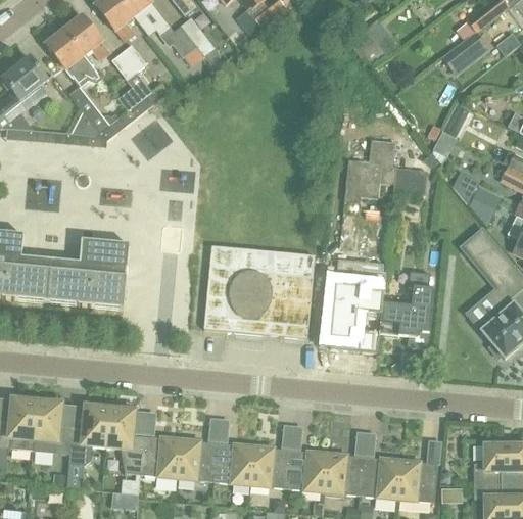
[(101,0),(95,5),(115,32),(116,31),(125,41),(134,33),(126,22),(133,16),(120,0),(101,0)]
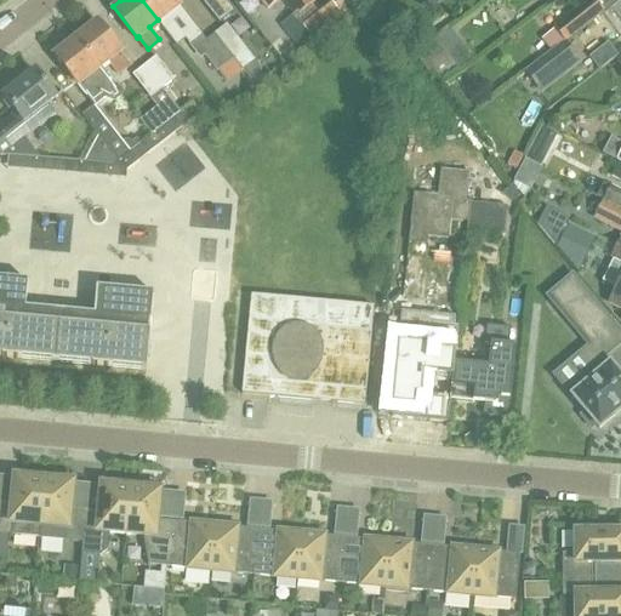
[(142,0),(158,20),(167,12),(175,21),(177,26),(189,40),(200,32),(189,17),(180,5),(181,4),(177,0),(142,0)]
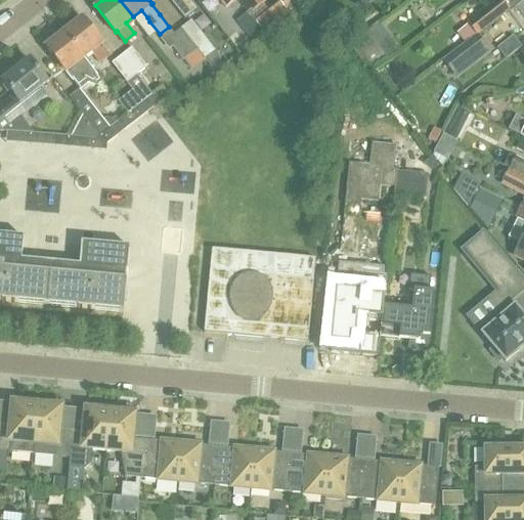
[(173,0),(175,2),(185,15),(197,6),(191,0),(173,0)]
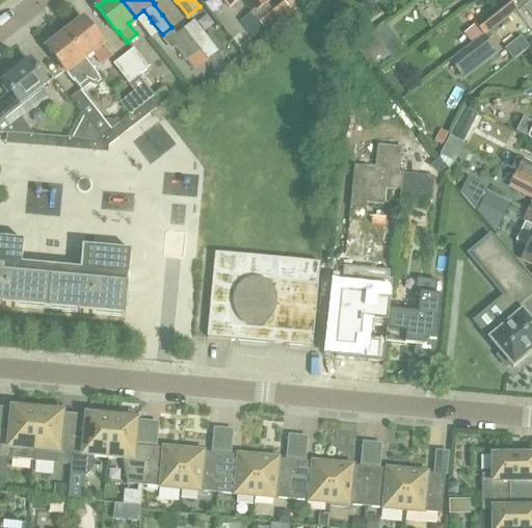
[(245,0),(254,10),(266,0),(245,0)]
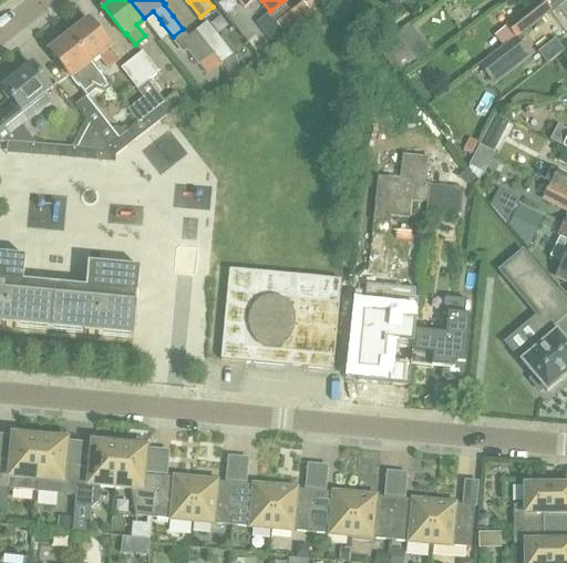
[(516,33),(516,34),(552,7),(546,0),(532,0),(505,20),(507,22),(494,32),(503,43),(516,33)]
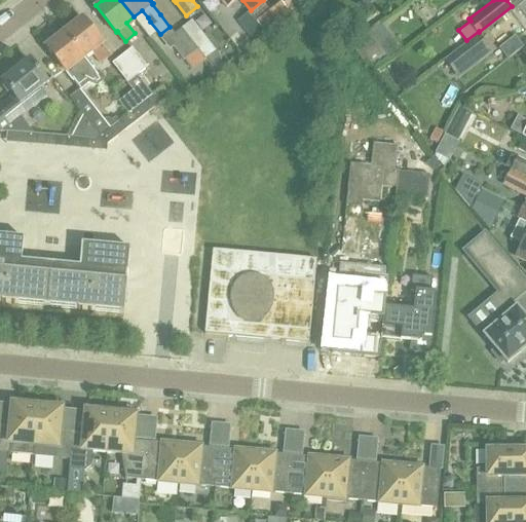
[(82,15),(64,30),(84,54),(91,49),(100,61),(110,52),(102,43),(103,42),(102,41),(82,15)]
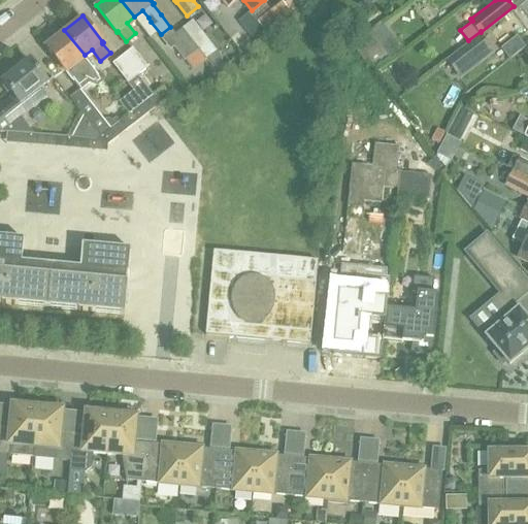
[(193,17),(182,26),(198,46),(203,53),(205,57),(217,48),(215,45),(208,38),(193,17)]
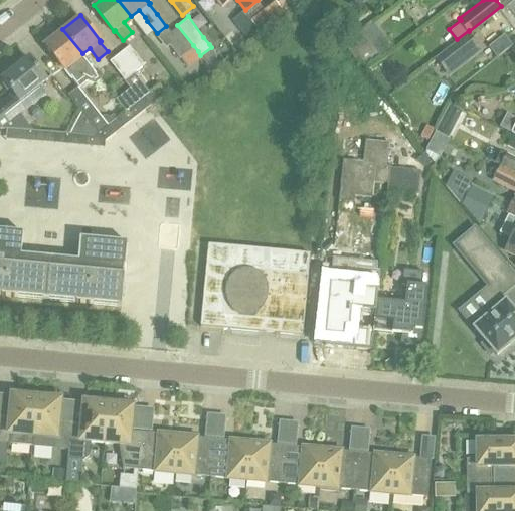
[(177,25),(164,35),(180,56),(187,65),(200,55),(198,51),(193,45),(177,25)]
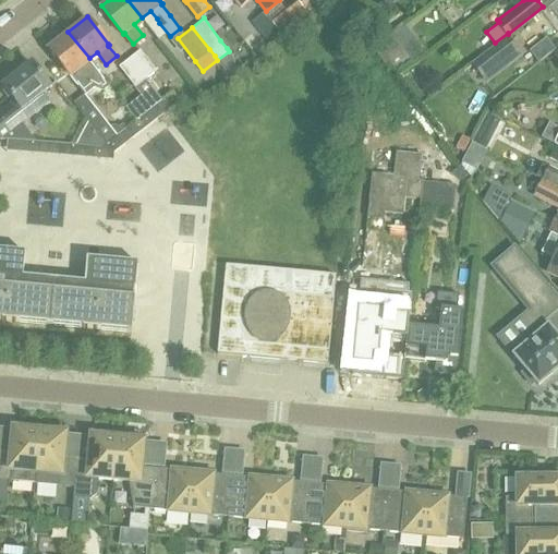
[(68,32),(48,47),(69,74),(70,74),(84,93),(95,84),(102,86),(105,84),(106,84),(107,83),(108,84),(109,83),(89,58),(68,32)]
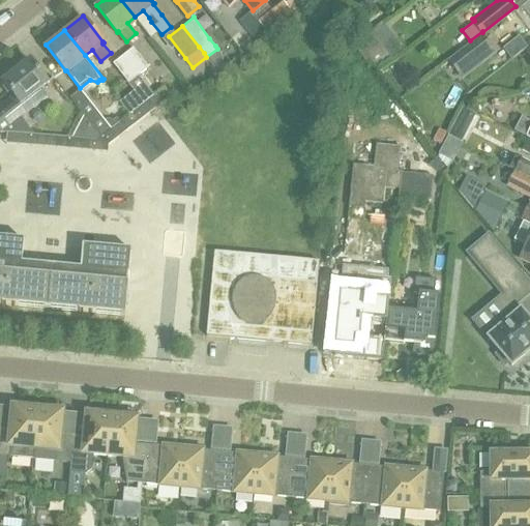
[(482,31),(470,40),(447,58),(462,77),(496,50),(482,32),(482,31)]
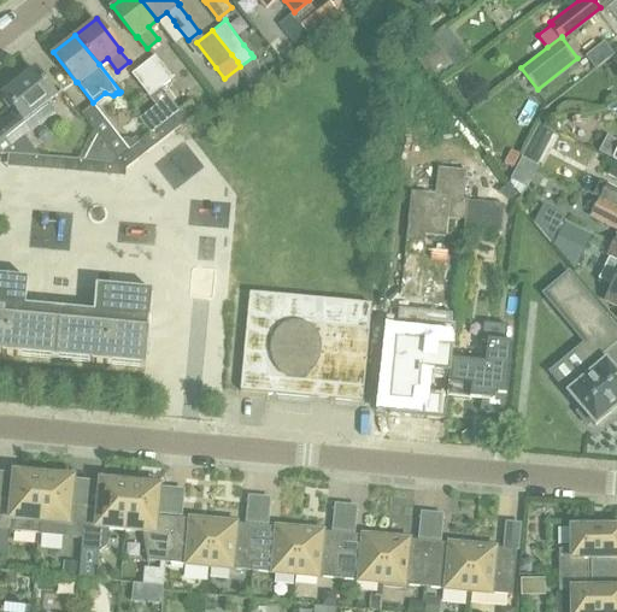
[(144,62),(160,84),(172,75),(154,53),(144,62)]
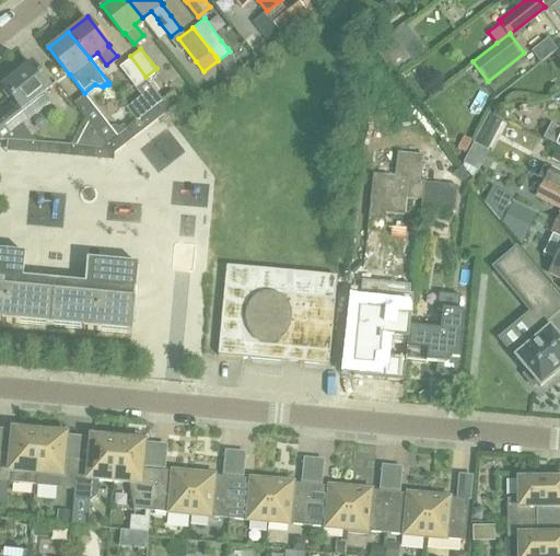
[(146,77),(130,56),(120,64),(136,84),(146,77)]
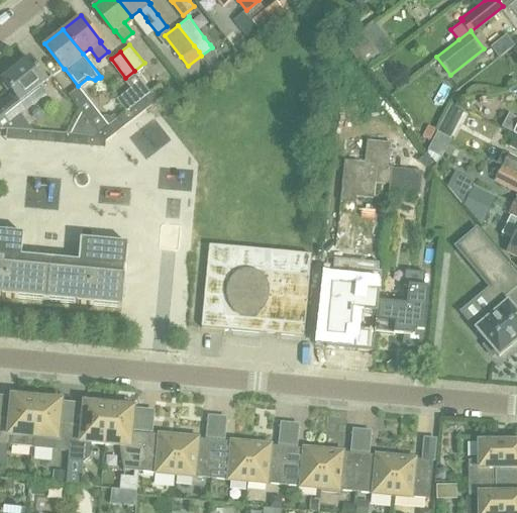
[(0,126),(19,111),(45,91),(40,84),(46,79),(29,57),(2,78),(13,92),(0,102),(0,126)]
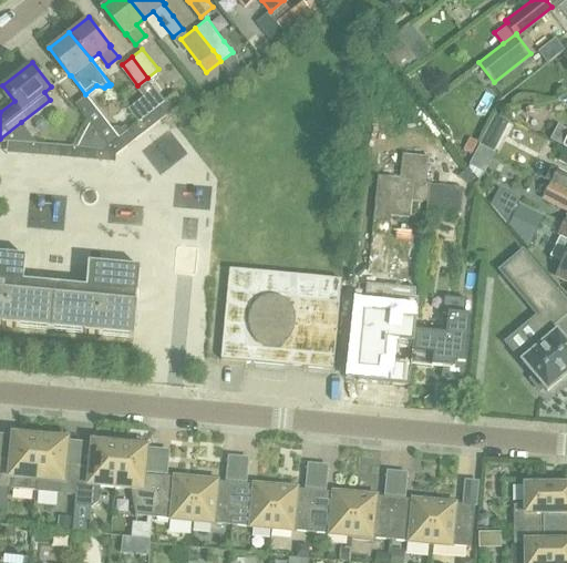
[(102,146),(101,159),(115,160),(116,152),(181,102),(182,101),(174,92),(119,135),(107,144),(103,146),(102,146)]
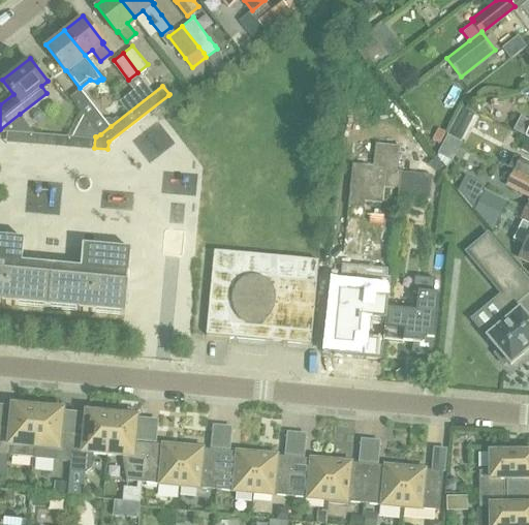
[(469,122),(475,111),(463,104),(457,115),(469,122)]
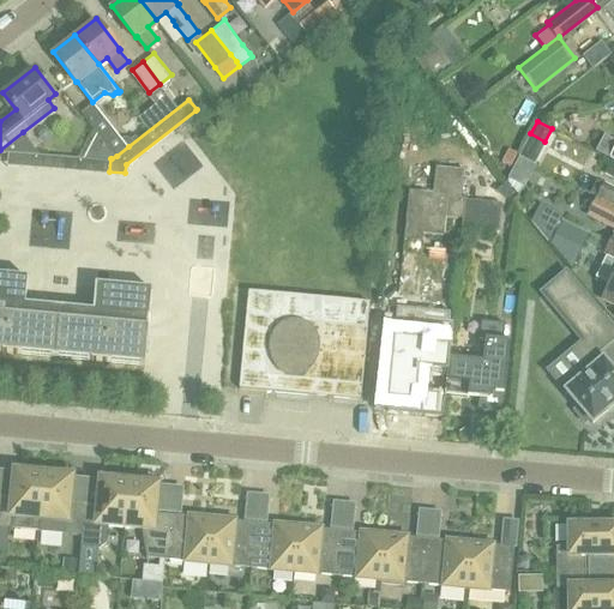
[(113,126),(101,136),(116,156),(128,146),(113,126)]
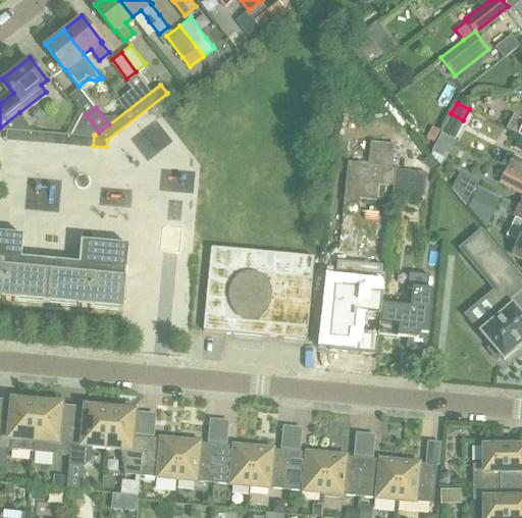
[(33,130),(19,112),(0,127),(6,127),(32,130),(33,130)]
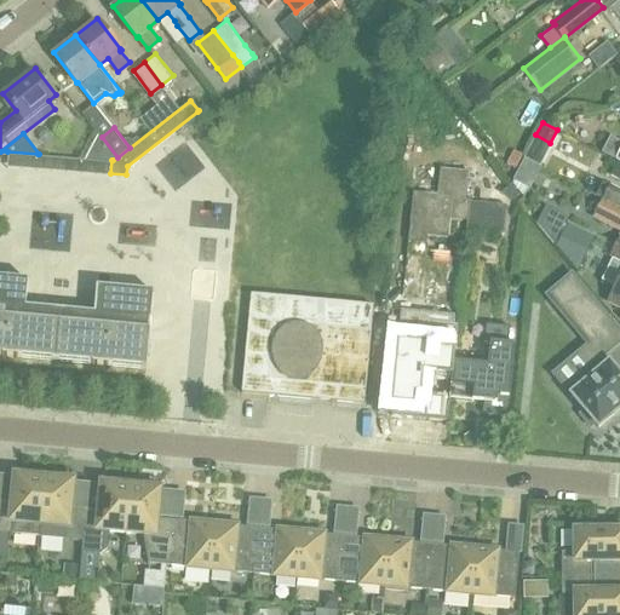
[(465,218),(468,199),(465,197),(468,168),(460,168),(460,165),(442,162),(442,166),(440,166),(436,191),(413,189),(407,239),(425,241),(426,233),(447,235),(449,216),(465,218)]
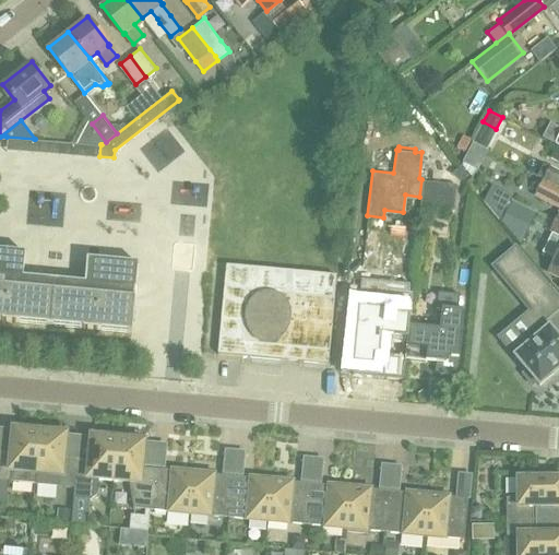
[(558,148),(555,146),(549,157),(558,162),(558,148)]
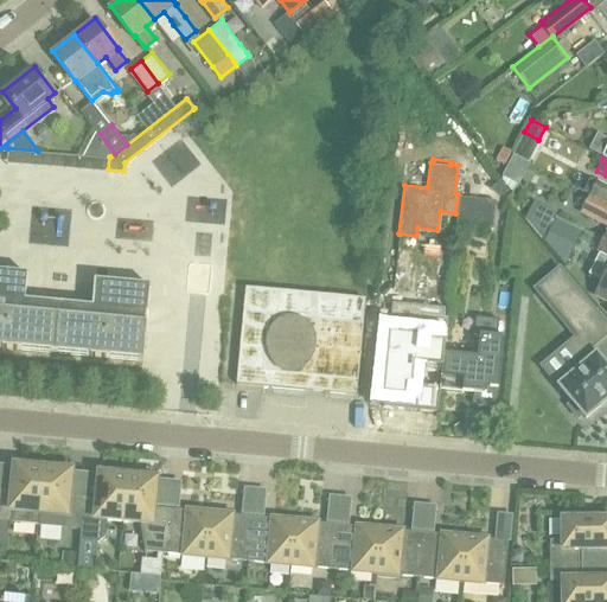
[(589,192),(606,200),(606,181),(596,177),(589,192)]
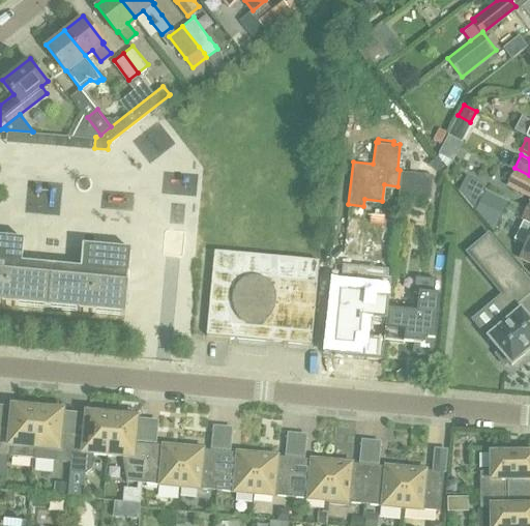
[(529,175),(514,168),(506,183),(529,196),(529,199),(526,208),(529,209),(529,175)]
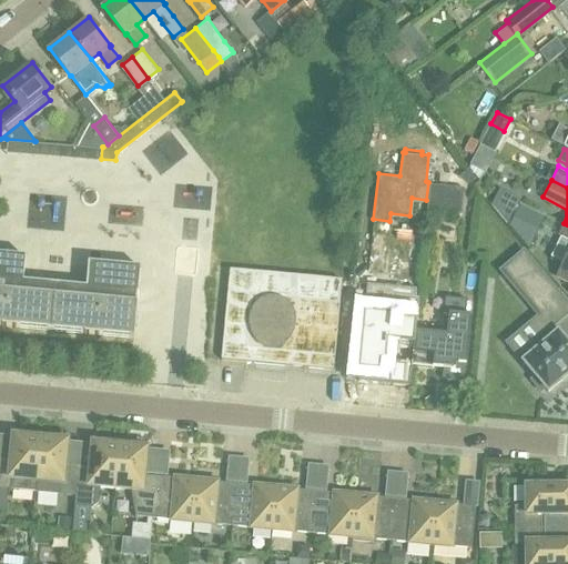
[(428,182),(426,200),(427,200),(426,208),(462,212),(464,187),(428,182)]
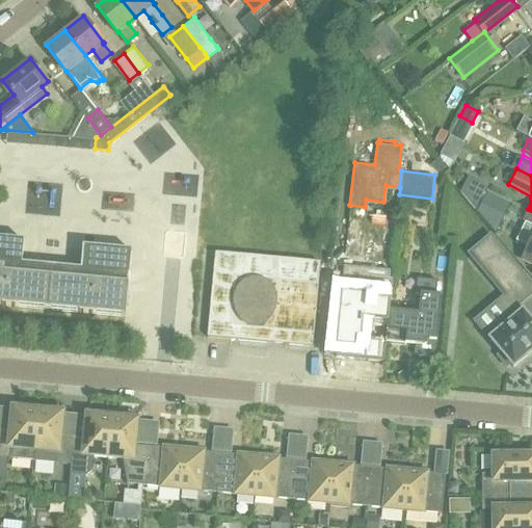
[(477,209),(486,191),(485,190),(487,187),(468,178),(460,192),(477,209)]
